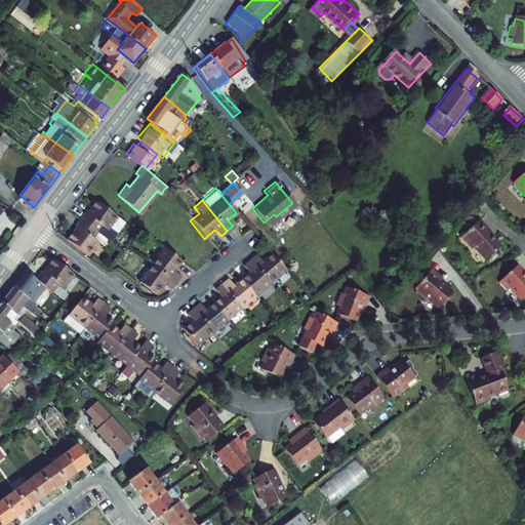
[(97,231),(110,241),(116,233),(110,227),(118,216),(97,201),(87,213),(85,211),(80,218),(97,231)]
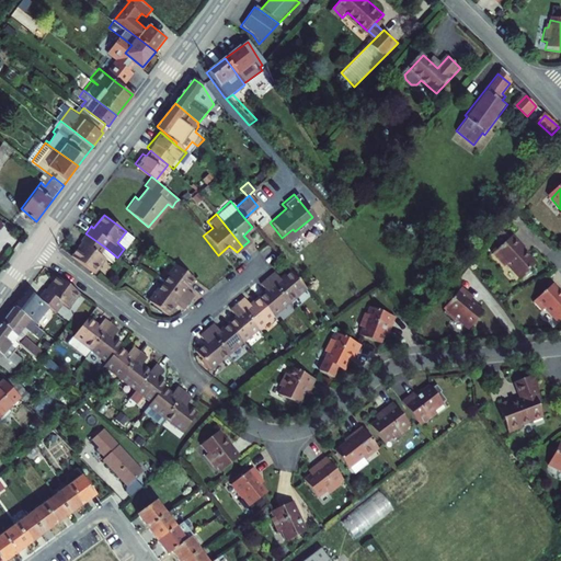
[(295,231),(293,229),(282,238),(284,240),(295,231)]
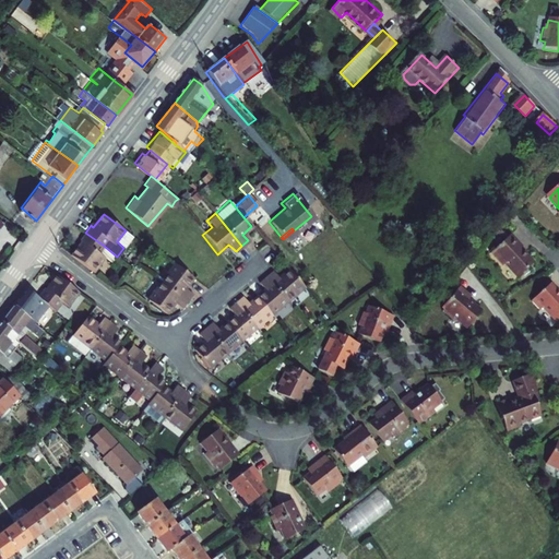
[(499,245),(500,244),(496,238),(502,233),(500,229),(492,237),(499,245)]
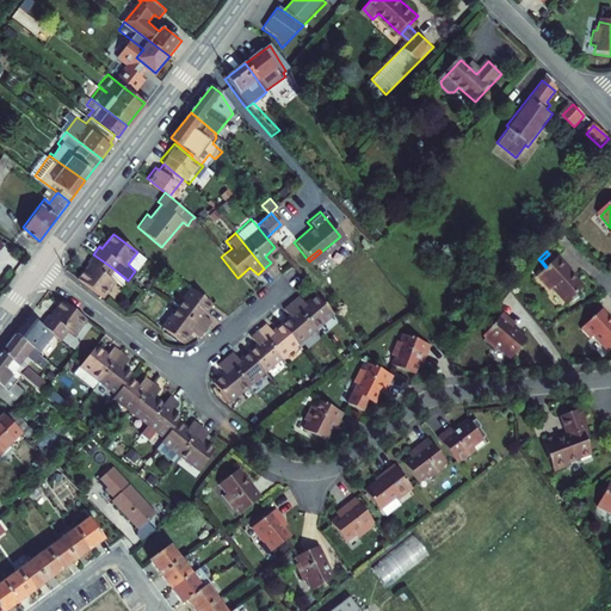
[(137,252),(128,264),(135,271),(144,258),(137,252)]
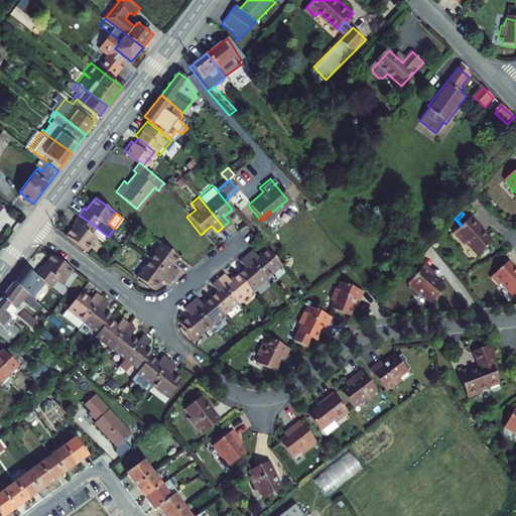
[(66,234),(87,250),(97,237),(91,232),(96,227),(79,215),(74,220),(76,222),(66,234)]
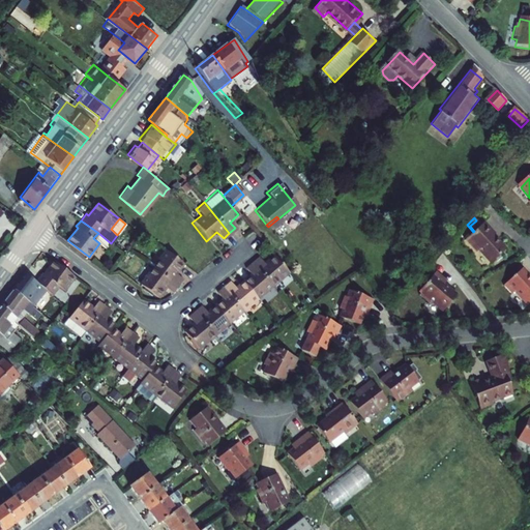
[(475,252),(477,249),(489,263),(504,249),(491,234),(493,232),(484,223),(480,226),(476,221),(470,226),(474,231),(464,239),(475,252)]
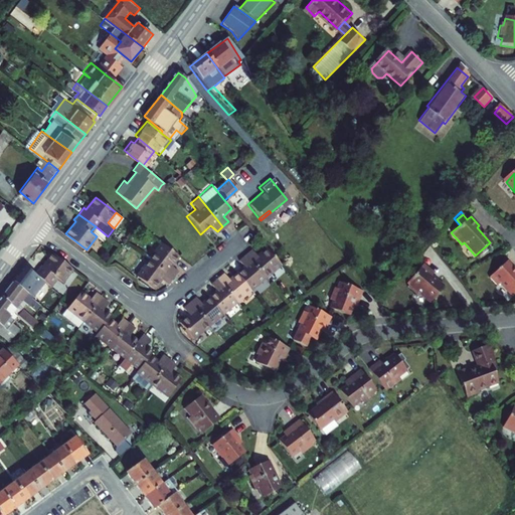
[(108,236),(96,226),(91,231),(97,236),(104,241),(108,236)]
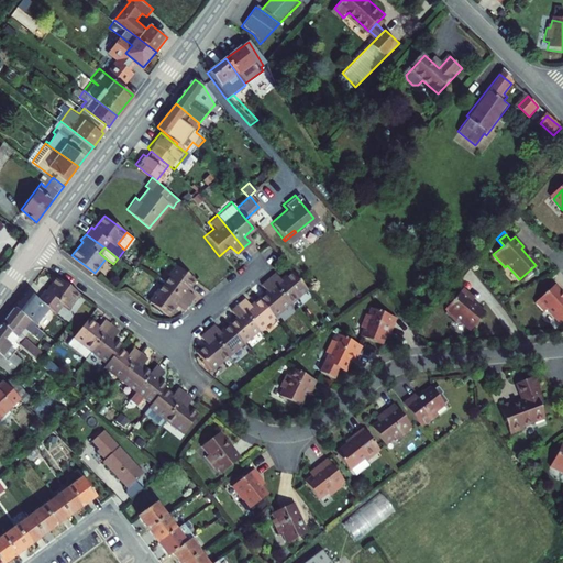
[(173,264),(158,282),(185,302),(190,296),(183,290),(191,280),(173,264)]
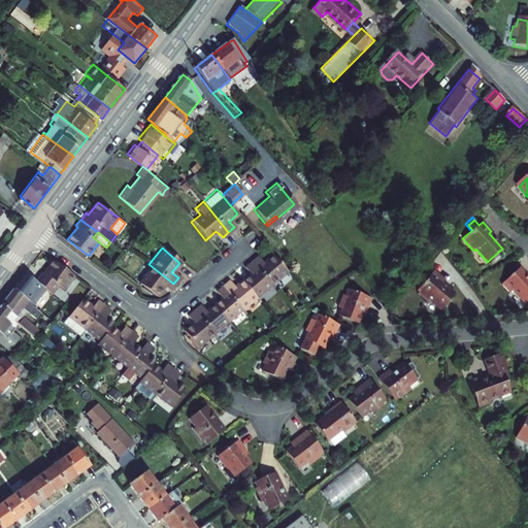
[(256,258),(250,263),(268,287),(286,272),(272,256),(261,265),(256,258)]
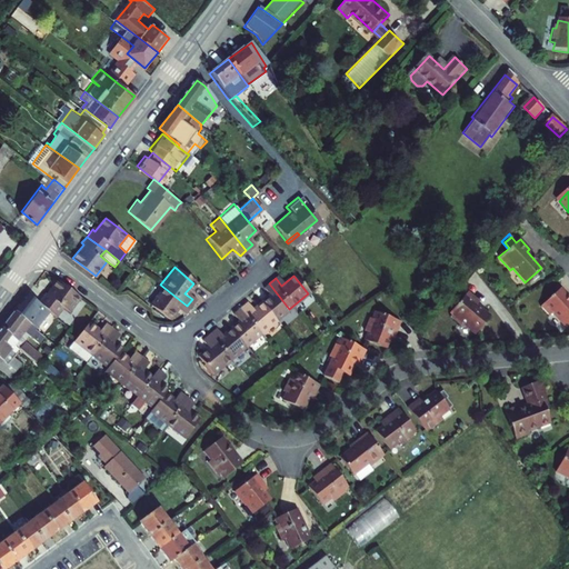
[(49,313),(56,319),(66,308),(71,312),(82,298),(59,280),(48,295),(46,293),(37,305),(49,313)]
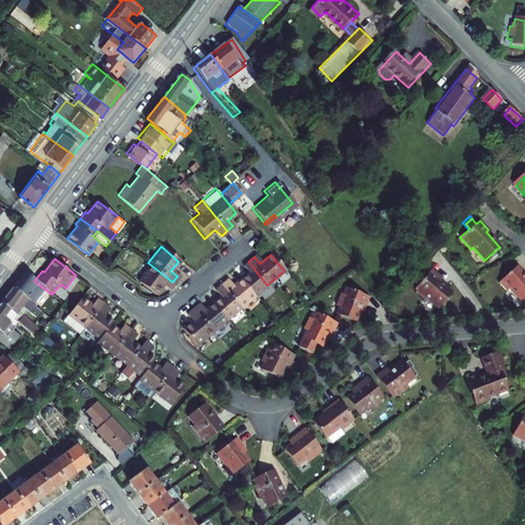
[(267,285),(248,261),(242,267),(247,274),(239,280),(252,296),(267,285)]
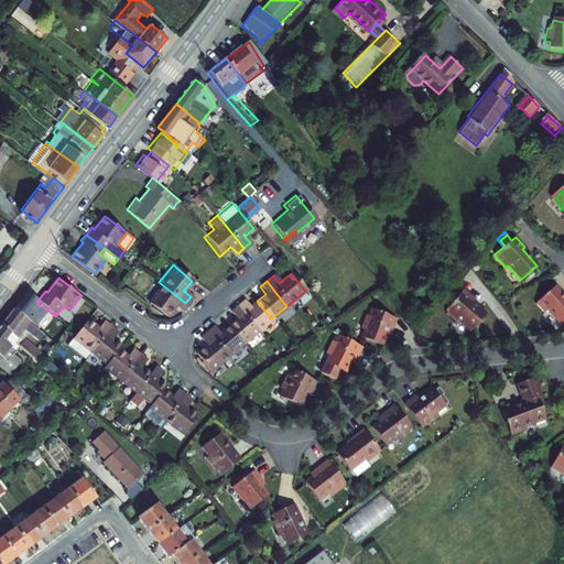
[(185,303),(159,282),(145,300),(163,315),(172,304),(179,311),(185,303)]
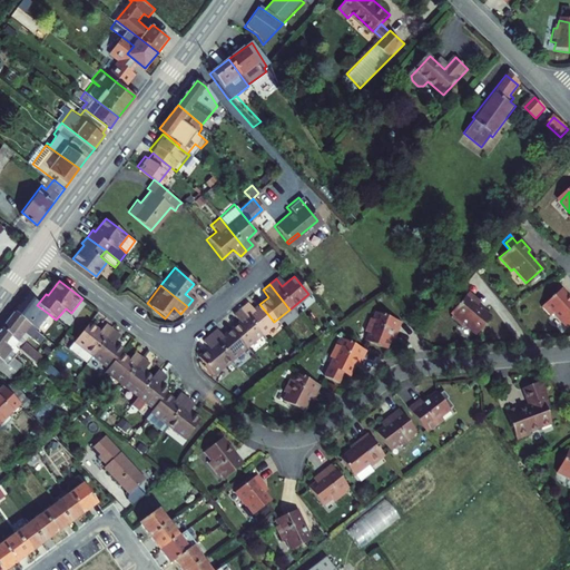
[(569,297),(562,290),(542,307),(551,316),(554,313),(568,328),(569,326),(569,297)]
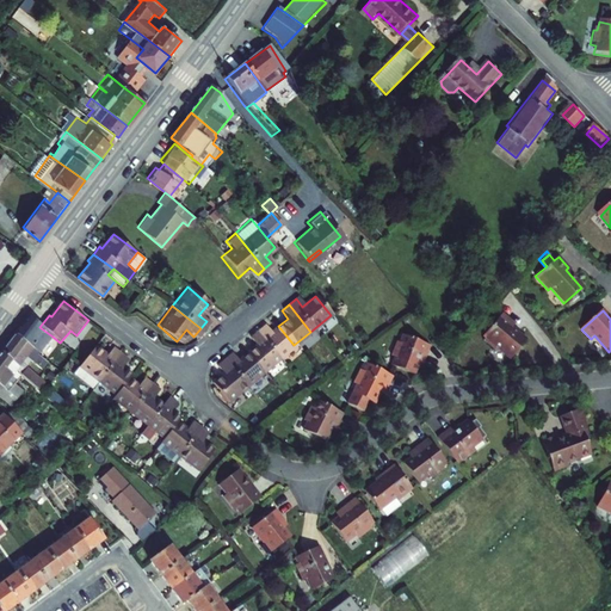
[(510,327),(512,325),(500,314),(480,335),(482,338),(480,340),(492,351),(494,347),(506,359),(524,340),(510,327)]
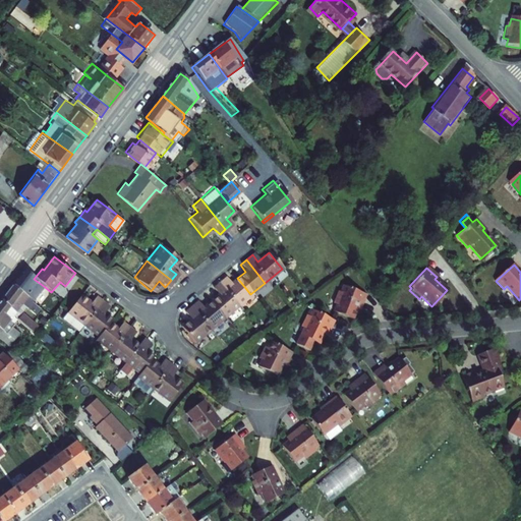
[(24,270),(13,285),(33,301),(45,287),(34,279),(24,270)]
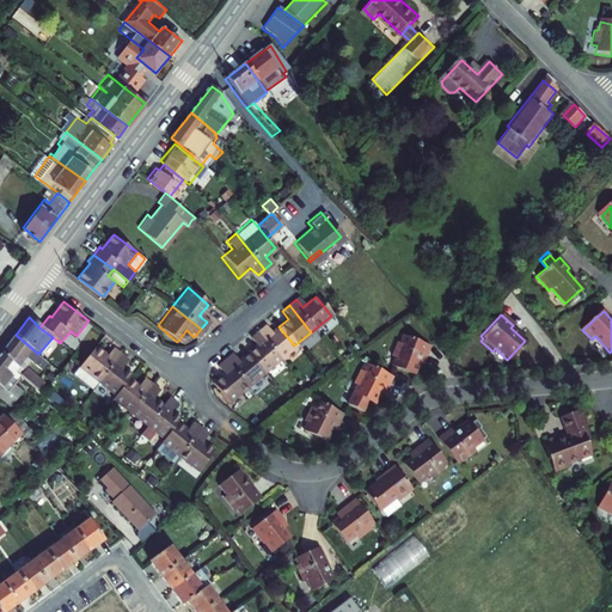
[(294,346),(279,326),(270,334),(264,326),(257,332),(277,359),(294,346)]
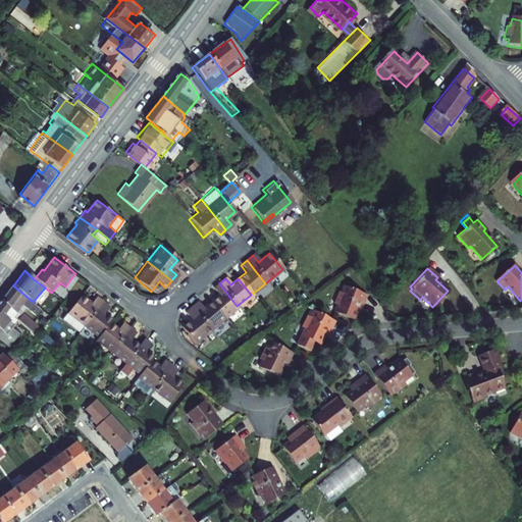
[(237,306),(219,283),(213,289),(217,295),(209,302),(222,318),(237,306)]
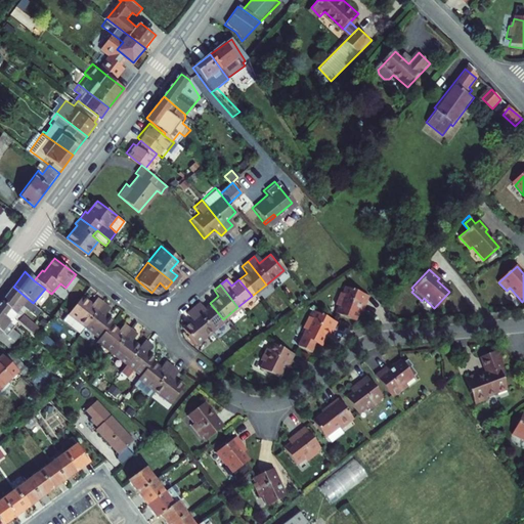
[(33,303),(13,287),(6,296),(15,305),(11,309),(18,316),(20,318),(33,303)]
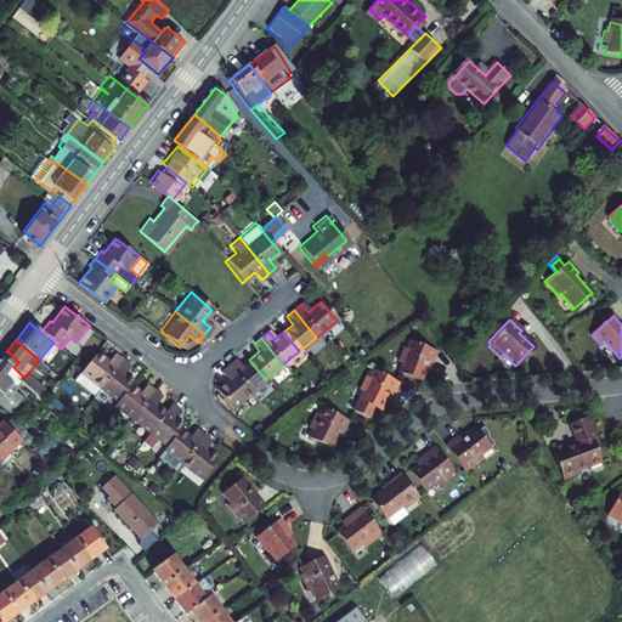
[(433,351),(406,340),(402,349),(399,346),(391,361),(397,363),(394,371),(416,380),(422,367),(425,358),(429,360),(433,351)]
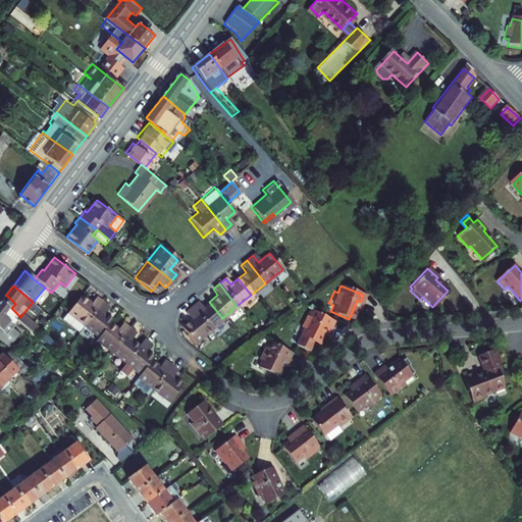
[(90,302),(80,294),(66,311),(82,323),(101,300),(95,295),(90,302)]
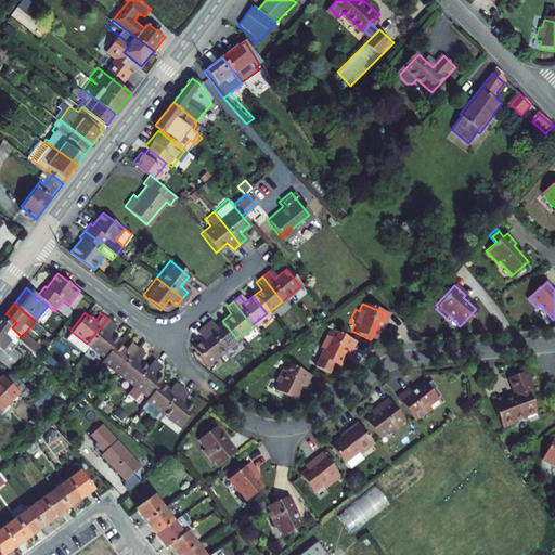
[(16,323),(7,313),(2,319),(12,327),(16,323)]
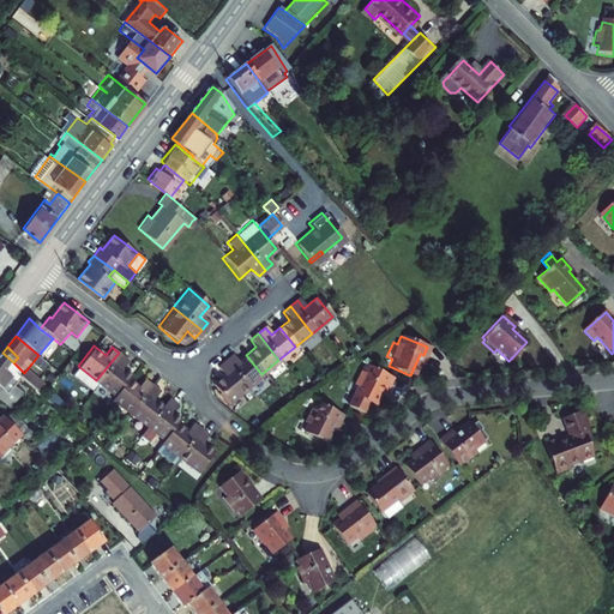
[(13,362),(2,353),(0,356),(0,393),(13,407),(25,393),(17,385),(19,383),(16,378),(22,371),(13,362)]
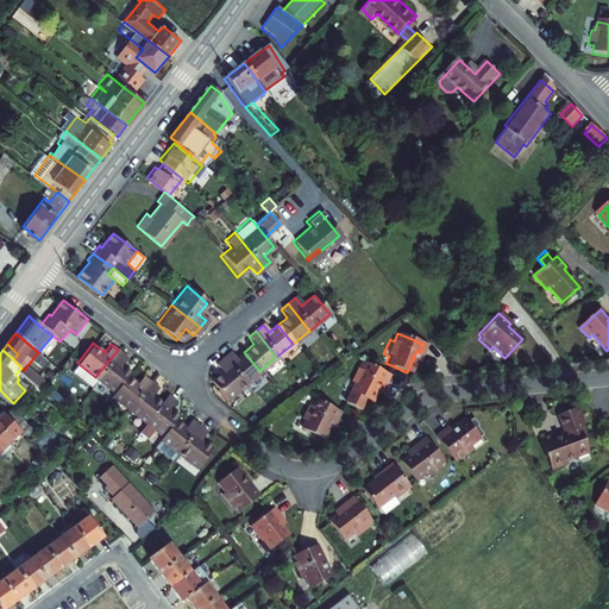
[(118,350),(95,377),(113,391),(127,375),(130,371),(119,363),(125,356),(118,350)]
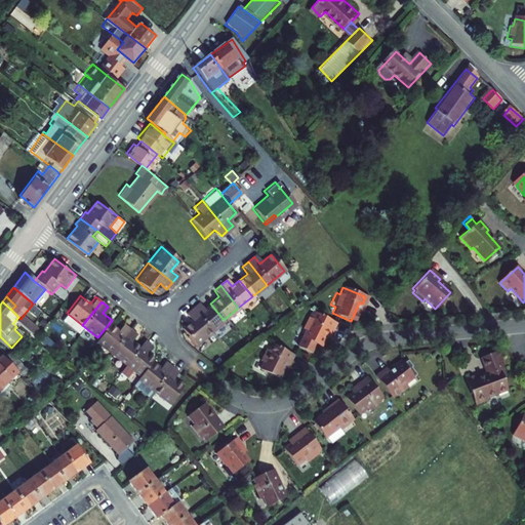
[(209,332),(224,320),(210,304),(203,310),(198,304),(191,309),(209,332)]
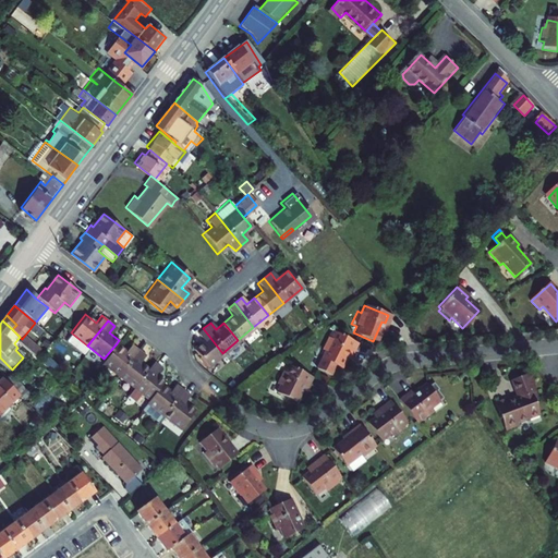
[(222,353),(203,328),(195,334),(201,341),(193,348),(207,365),(222,353)]
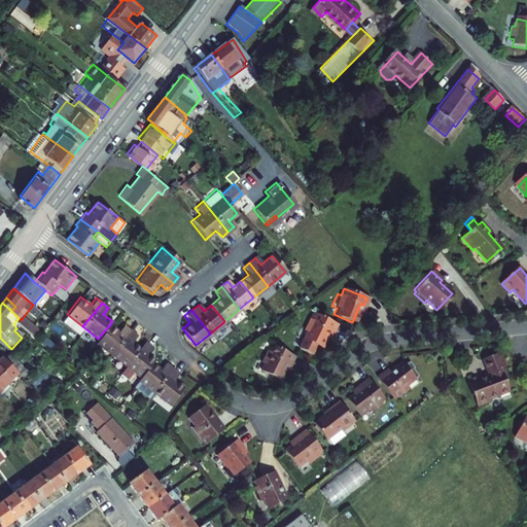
[(336,324),(314,314),(311,319),(309,318),(303,329),(305,331),(297,347),(311,353),(315,344),(321,347),(329,330),(332,331),(336,324)]
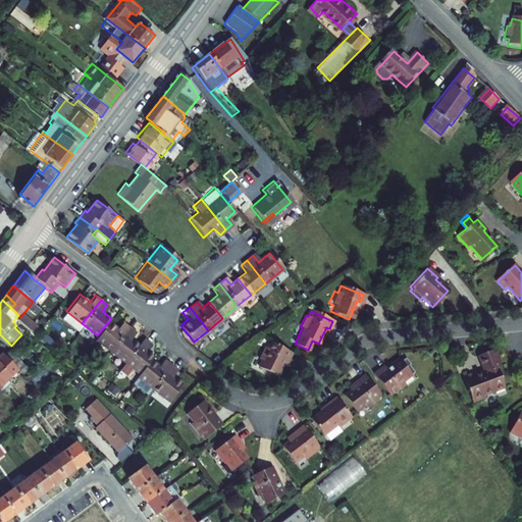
[(20,322),(38,331),(42,323),(24,314),(20,322)]
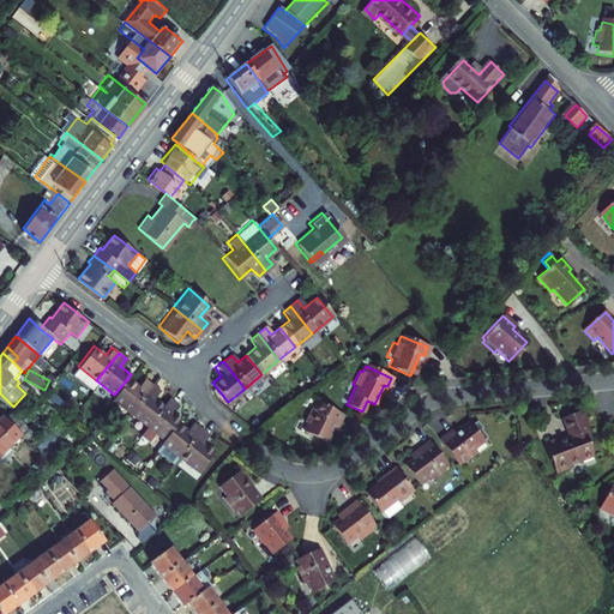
[(128,378),(114,395),(112,398),(130,411),(151,384),(144,377),(137,385),(128,378)]
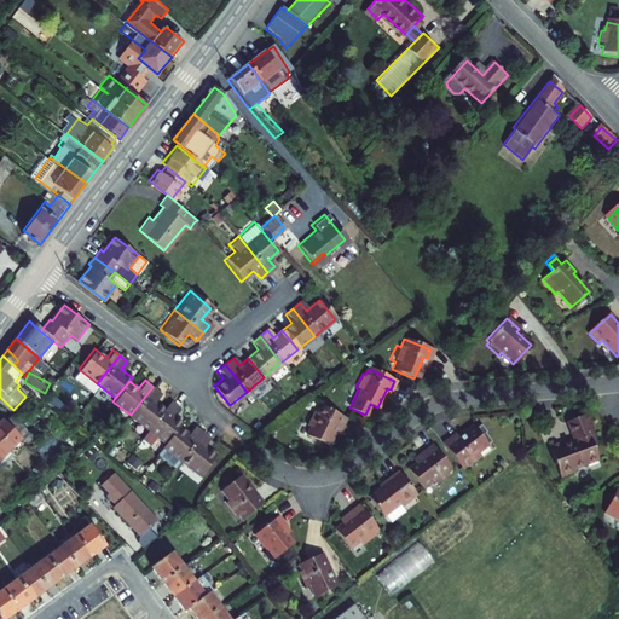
[(131,415),(146,428),(163,408),(154,400),(160,392),(152,387),(131,415)]
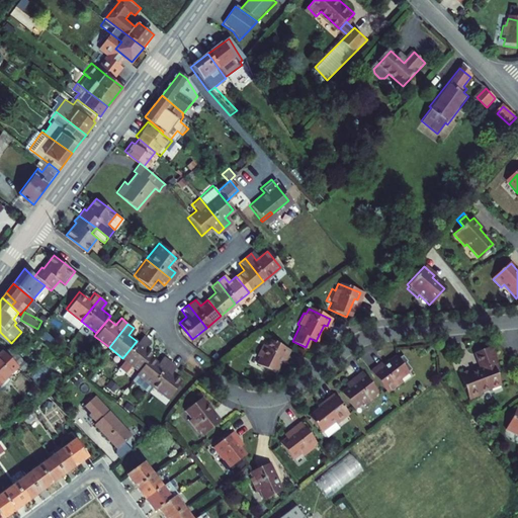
[(137,341),(122,358),(117,365),(124,370),(130,363),(137,369),(148,356),(151,353),(143,346),(148,339),(142,334),(137,341)]
